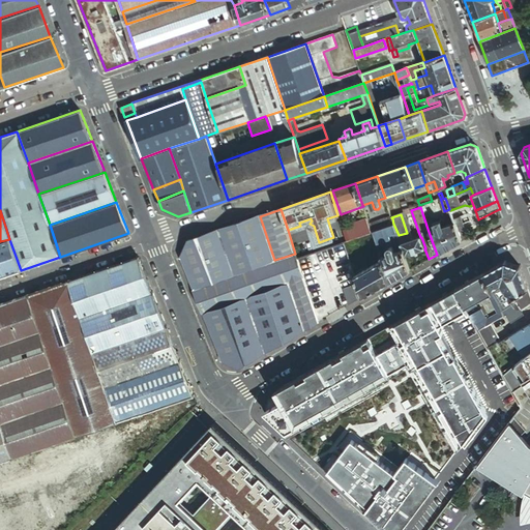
[(180,257),(194,289),(274,260),(260,216),(187,240),(180,257)]
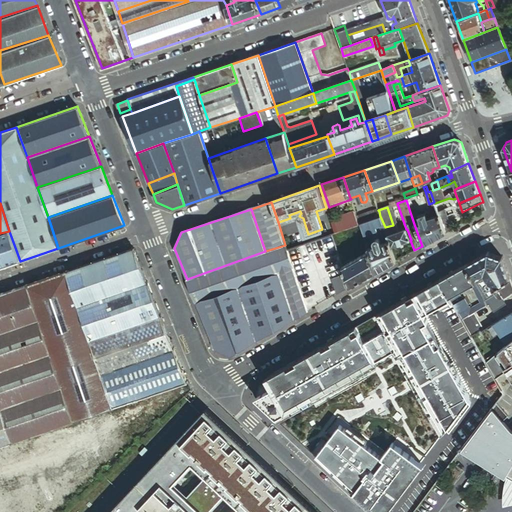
[(378,209),(357,216),(357,217),(357,218),(379,211),(378,210),(378,209)]
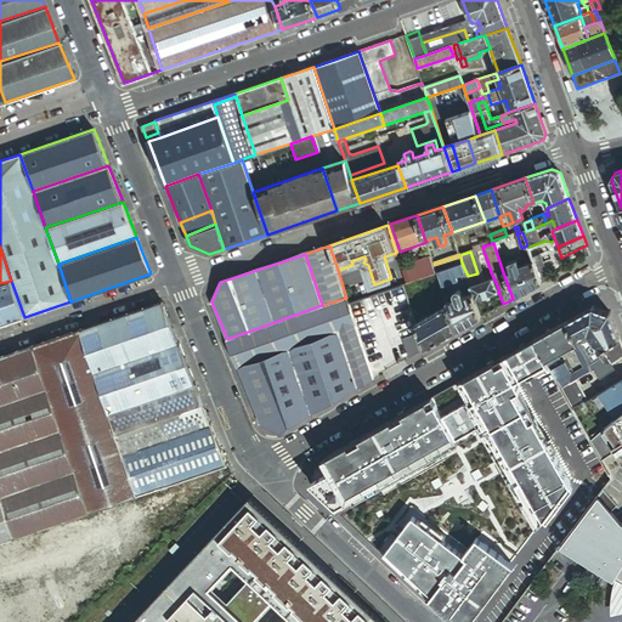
[(541,283),(549,278),(541,254),(532,258),(533,261),(541,283)]
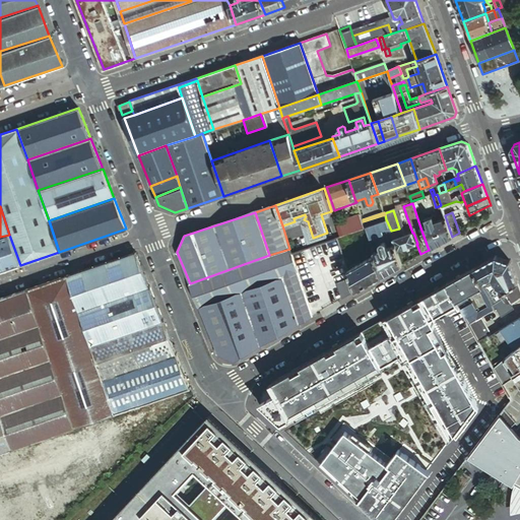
[(386,219),(385,214),(363,221),(365,226),(370,224),(381,221),(386,219)]
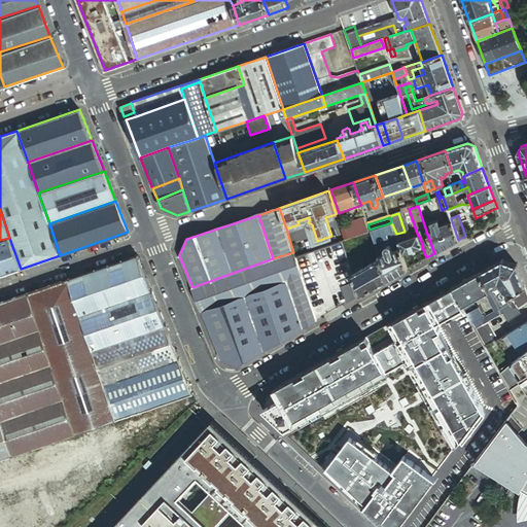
[(458,240),(452,221),(441,225),(438,219),(430,222),(432,229),(426,231),(434,253),(458,240)]
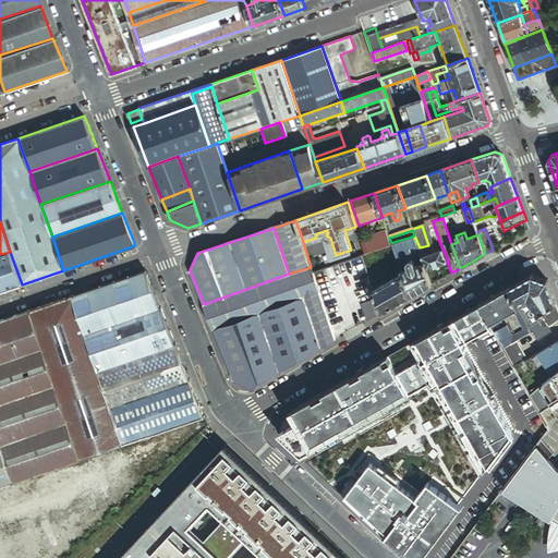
[(409,238),(410,240),(415,257),(416,257),(422,255),(420,247),(414,235),(409,238)]
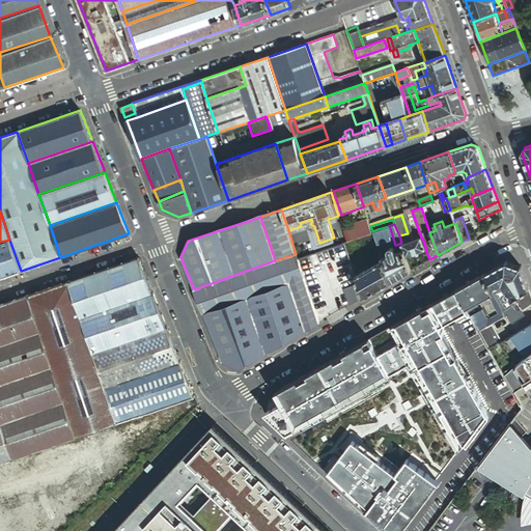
[(347,242),(372,232),(372,231),(370,226),(370,225),(345,234),(345,236),(347,242)]
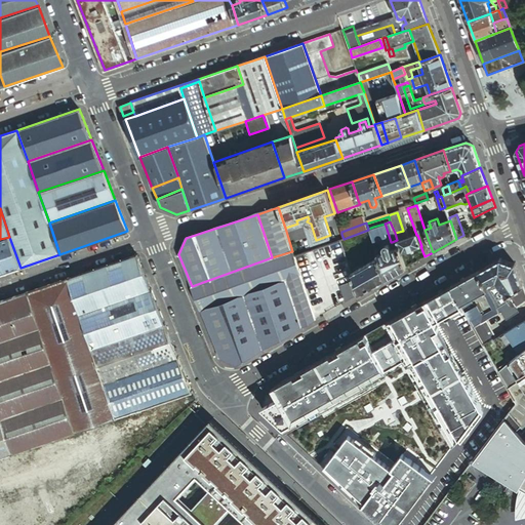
[(373,227),(368,229),(368,230),(375,250),(380,248),(374,229),(373,227)]
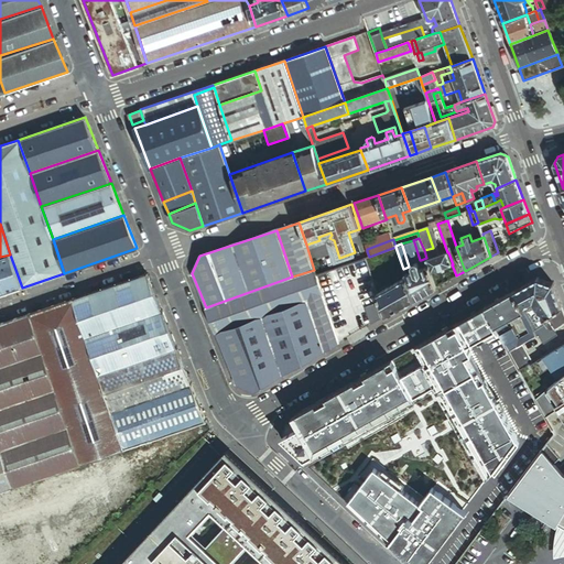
[(426,258),(426,260),(436,257),(433,248),(424,250),(426,258)]
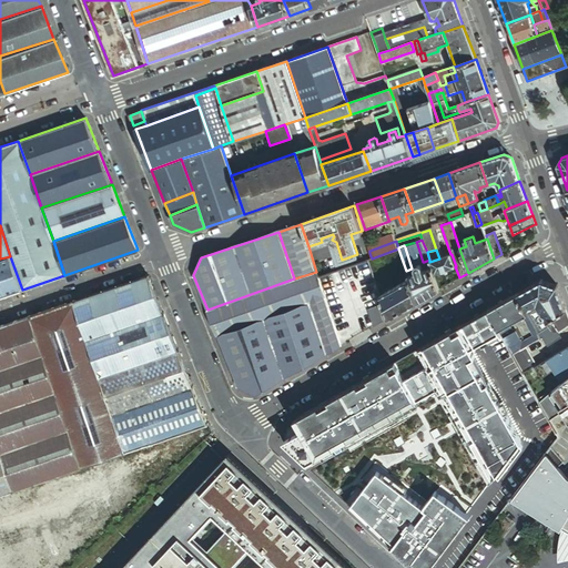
[(434,274),(455,266),(456,266),(452,254),(450,254),(443,256),(439,259),(429,262),(432,267),(434,274)]
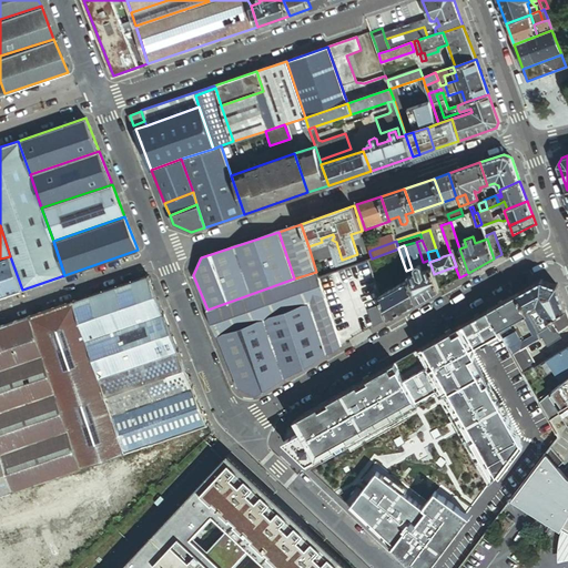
[(0,297),(22,290),(10,256),(0,259),(0,297)]
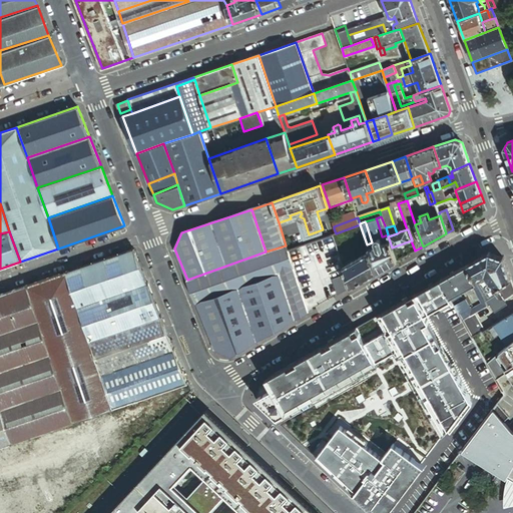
[(337,247),(333,235),(301,245),(305,259),(337,247)]
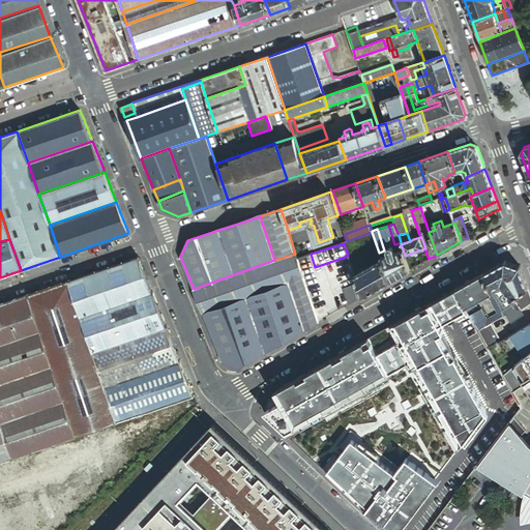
[(410,269),(405,256),(403,249),(398,252),(394,253),(393,247),(392,247),(392,246),(391,246),(390,246),(389,246),(388,247),(387,248),(387,251),(389,255),(381,257),(382,260),(389,282),(410,269)]
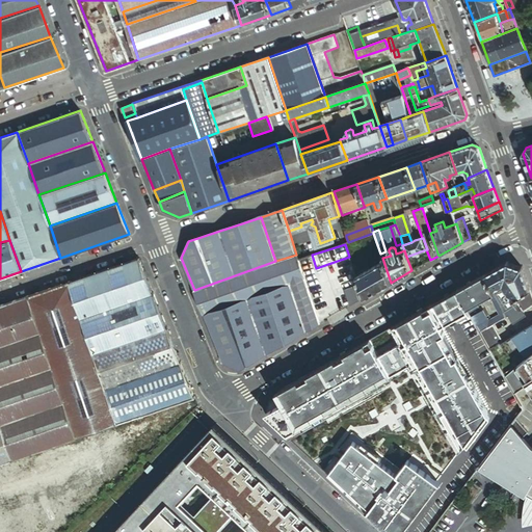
[(302,272),(298,260),(296,255),(275,261),(194,290),(204,315),(247,300),(289,285),(304,280),(302,272)]
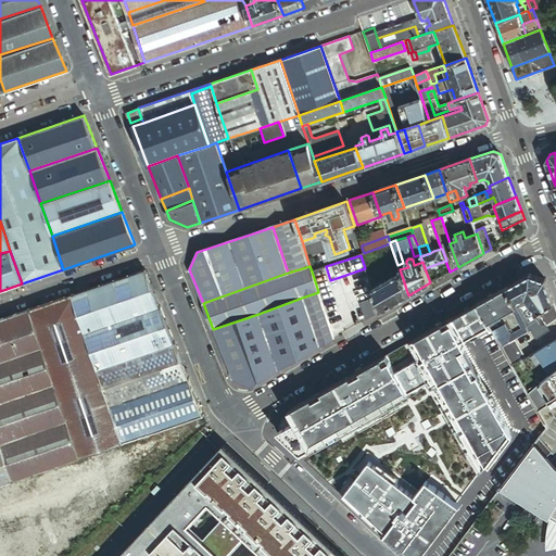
[(326,266),(312,272),(316,285),(330,280),(326,266)]
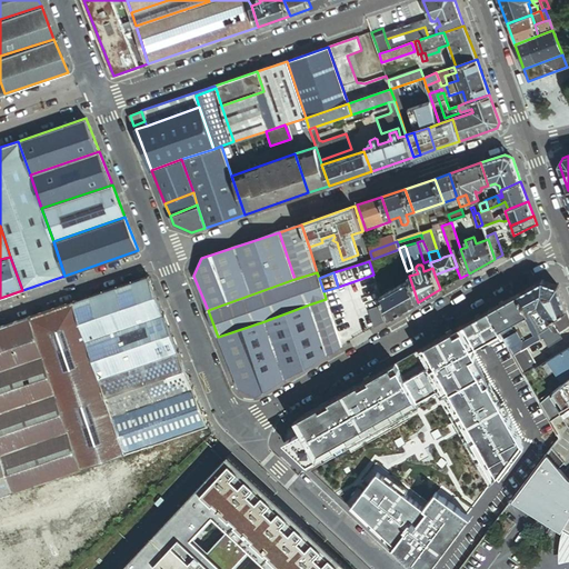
[(87,340),(163,313),(149,277),(75,302),(87,340)]
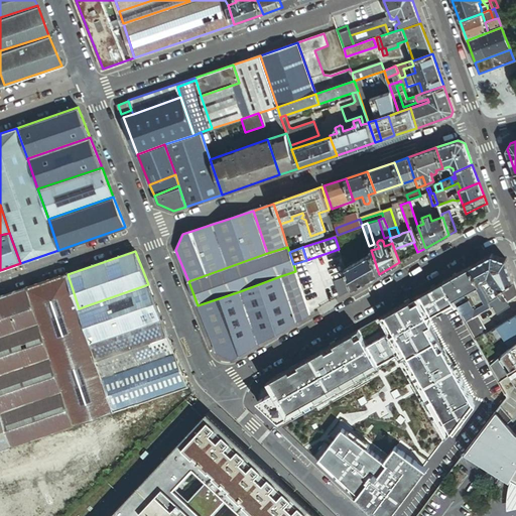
[(352,289),(379,274),(372,253),(367,256),(345,269),(352,289)]
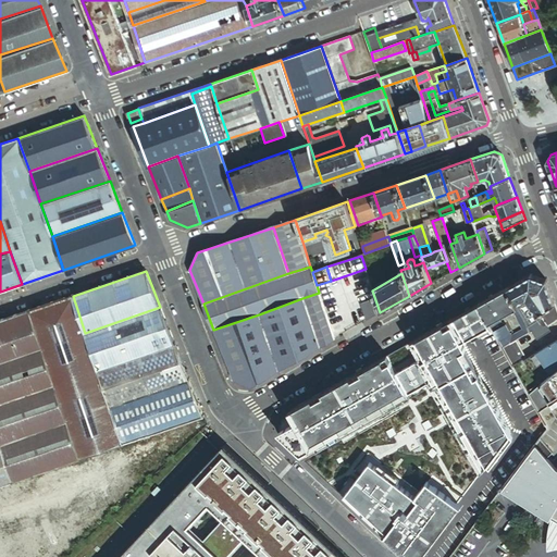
[(507,287),(516,304),(527,297),(537,314),(555,304),(546,280),(531,274),(507,287)]
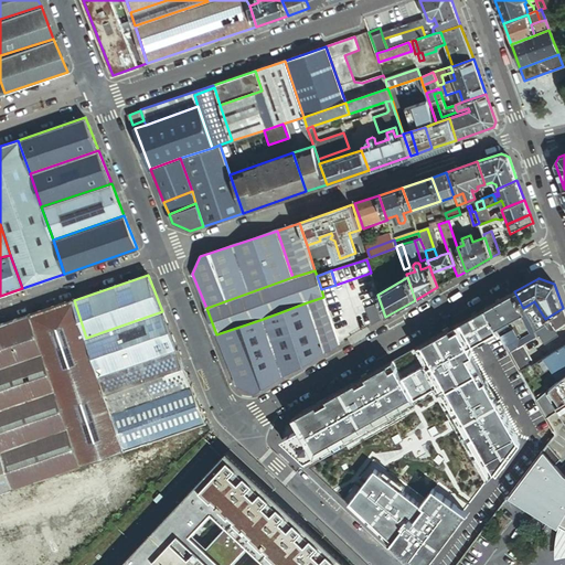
[(525,311),(523,308),(514,291),(486,308),(496,328),(504,322),(520,313),(525,311)]
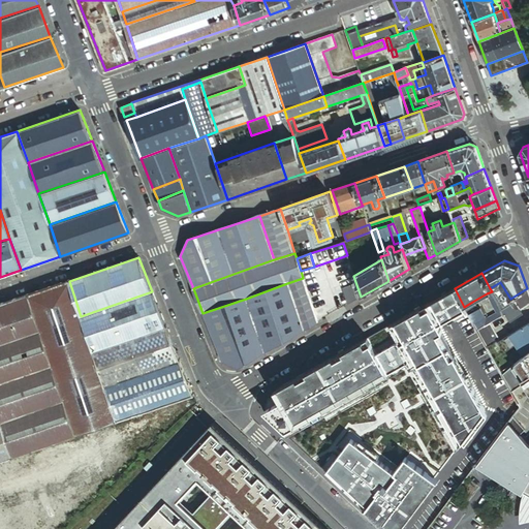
[(344,291),(348,304),(361,297),(353,276),(340,280),(344,291)]
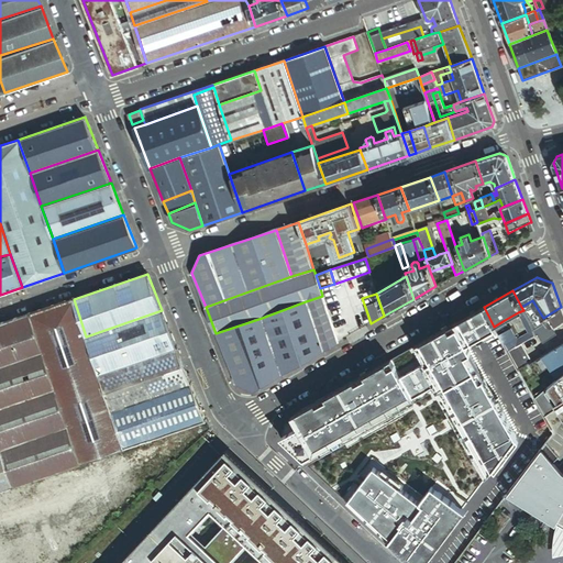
[(338,341),(322,296),(306,301),(323,350),(338,341)]
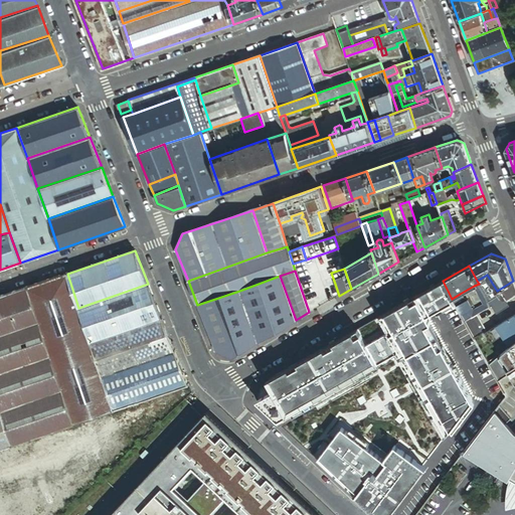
[(78,308),(67,274),(27,288),(39,322),(50,355),(62,388),(73,423),(113,409),(102,375),(90,341),(78,308)]
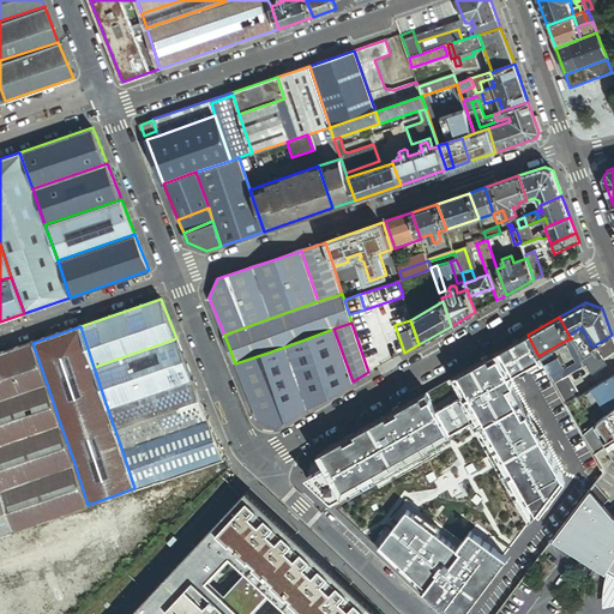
[(286,347),(306,408),(353,381),(333,329),(286,347)]
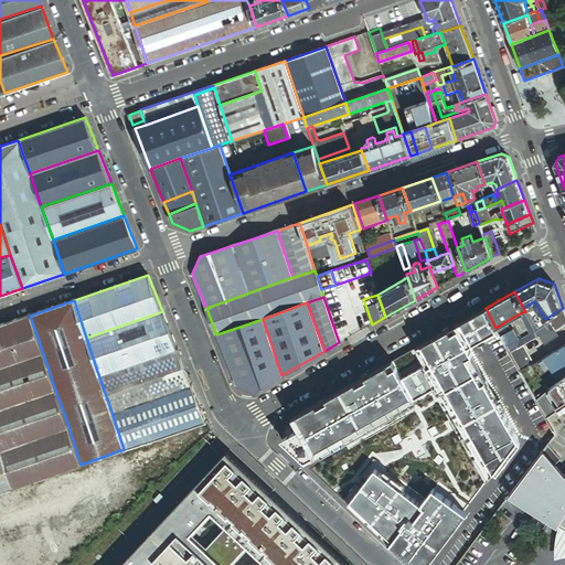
[(521,372),(510,352),(505,344),(496,328),(486,308),(405,353),(459,452),(472,476),(496,464),(553,432),(546,418),(535,400),(521,372)]
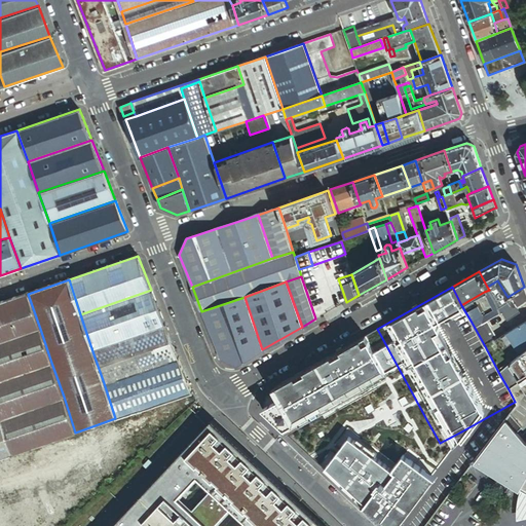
[(525,302),(525,291),(524,287),(508,297),(511,302),(499,309),(500,313),(502,312),(508,321),(520,312),(518,308),(525,302)]
